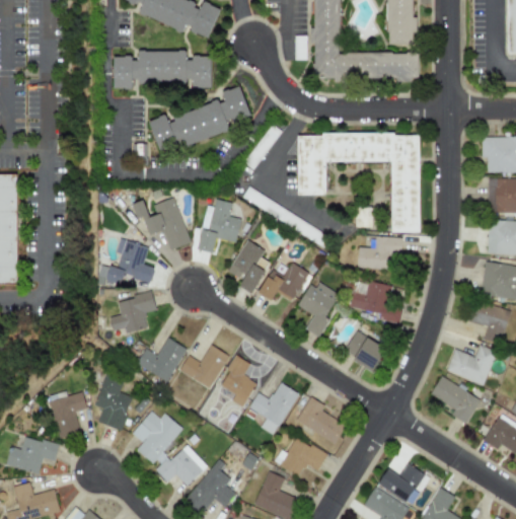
[(214,39),(129,0),(206,0),(226,9),(214,39)]
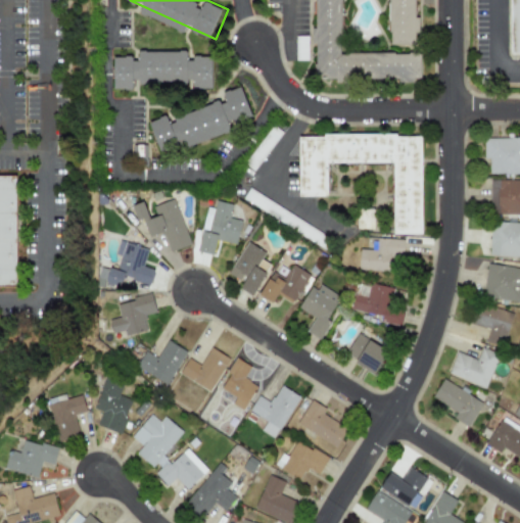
[(326,55),(326,0),(347,0),(347,55),(421,56),(421,81),(325,81),(326,55)]
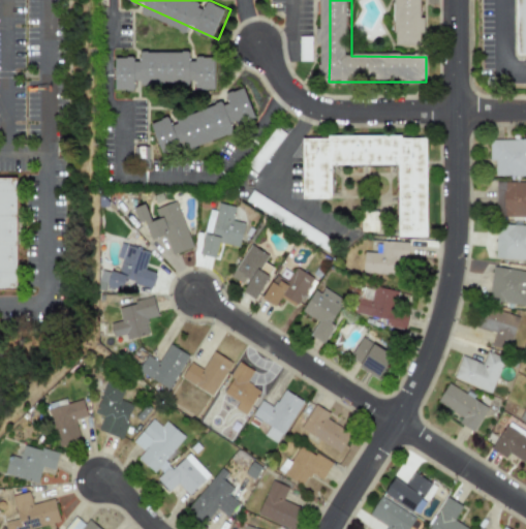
[(426,0),(426,47),(404,47),(404,0),(426,0)]
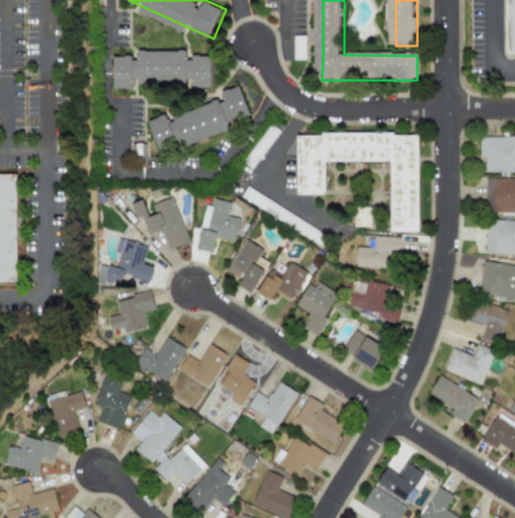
[(116,58),(217,57),(217,88),(117,89),(116,58)]
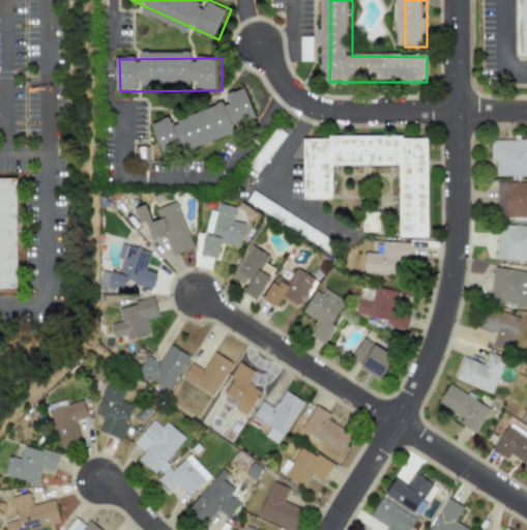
[(252,87),(265,121),(171,164),(155,125),(252,87)]
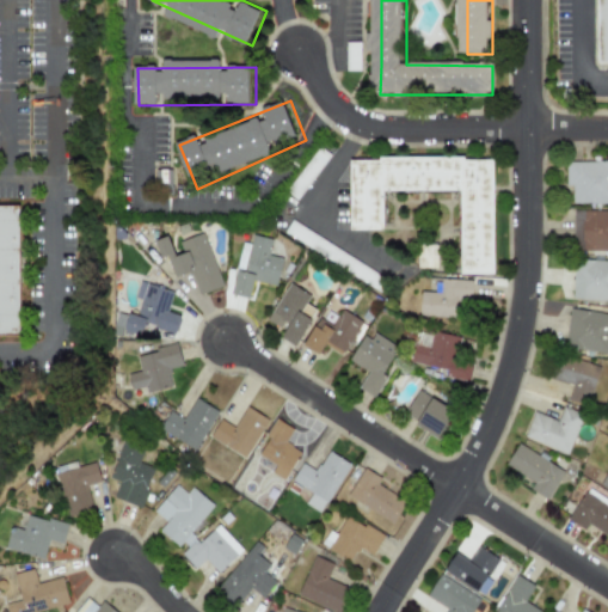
[(607,161),(567,161),(567,185),(575,185),(575,203),(607,202),(607,161)]
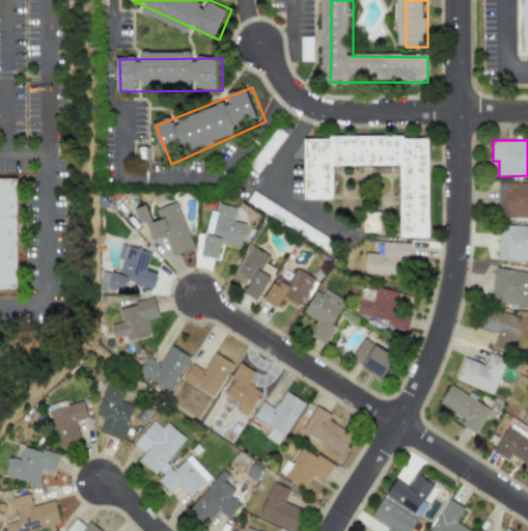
[(435,166),(434,236),(410,236),(411,166),(340,166),(339,202),(311,202),(311,141),(340,141),(435,142),(435,166)]
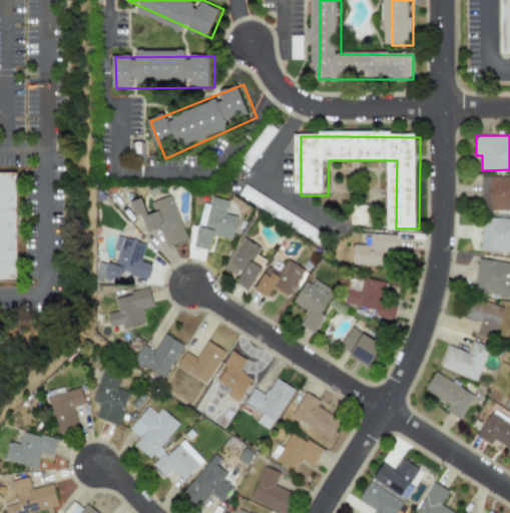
[(130,142),(147,142),(147,167),(129,167),(130,142)]
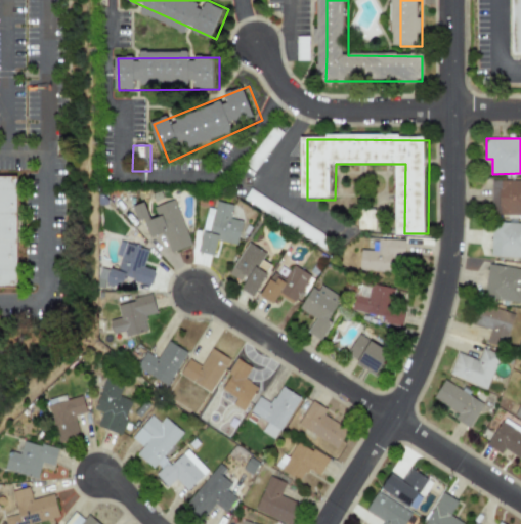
[(0,178),(23,179),(22,259),(22,289),(0,289),(0,178)]
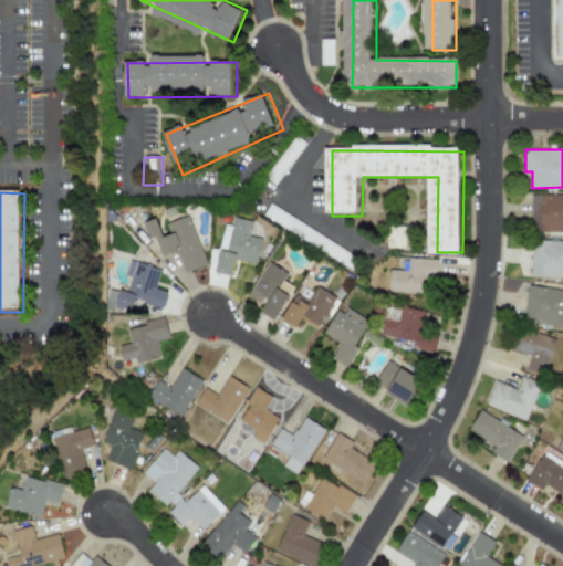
[(562,194),(533,194),(532,231),(562,231),(562,194)]
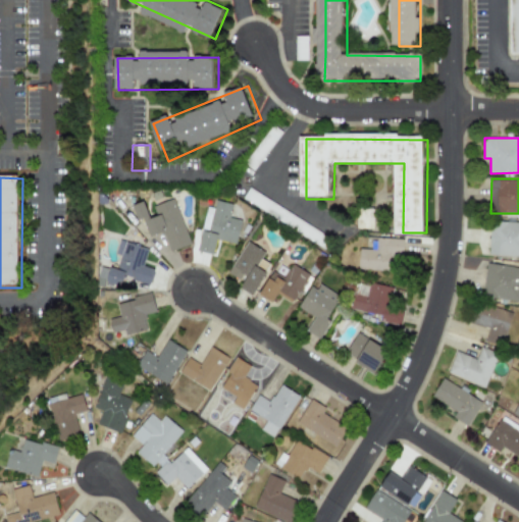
[(150,237),(164,232),(170,251),(191,245),(176,199),(154,205),(157,216),(150,218),(147,207),(136,211),(139,220),(144,218),(150,237)]
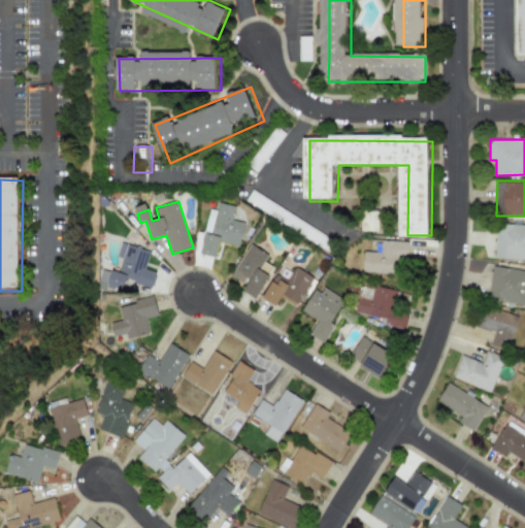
[(237,206),(220,202),(218,210),(210,208),(200,254),(217,257),(220,241),(240,246),(245,223),(233,220),(237,206)]
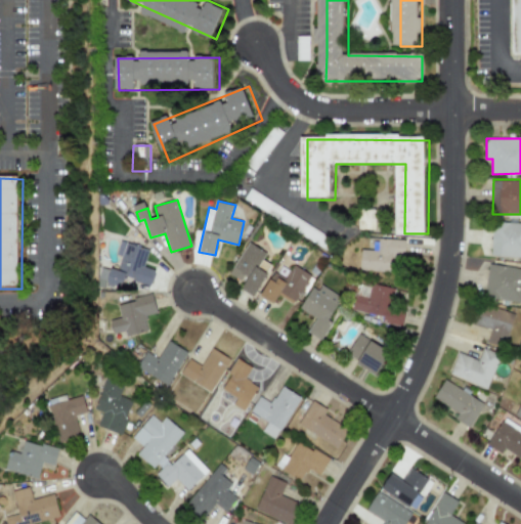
[(492,256),(520,256),(520,222),(493,222),(492,256)]
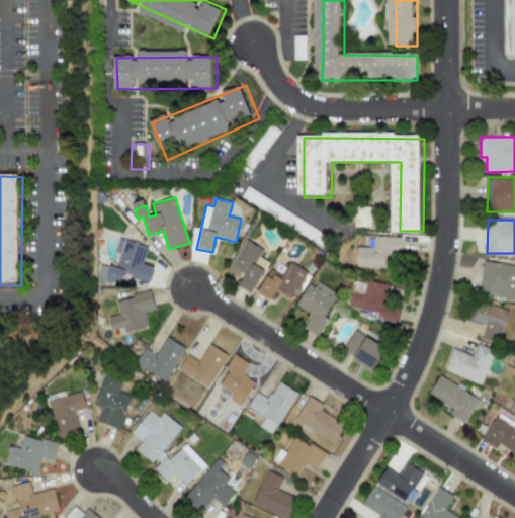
[(357,247),(356,267),(392,269),(392,254),(402,255),(403,237),(375,236),(375,248),(357,247)]
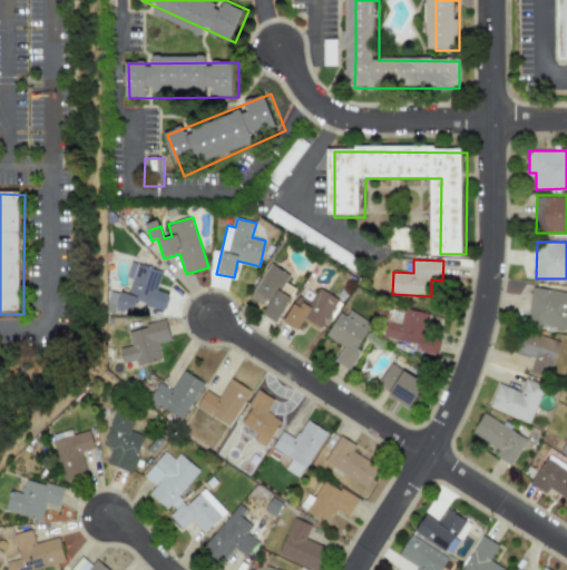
[(134,313),(138,302),(164,311),(170,294),(157,290),(163,272),(132,262),(127,277),(134,279),(128,294),(121,292),(116,307),(134,313)]
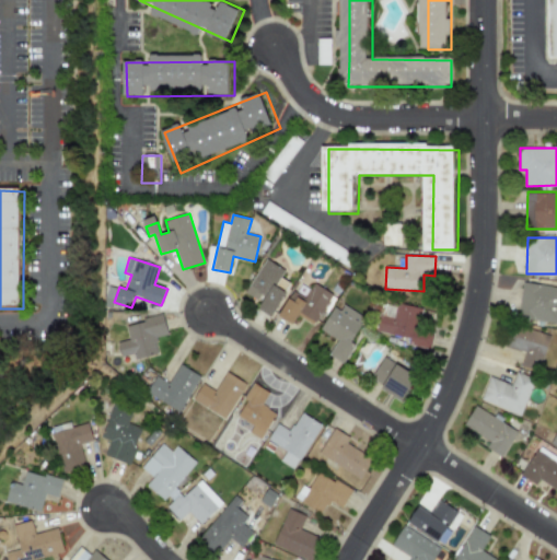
[(273,317),(287,292),(276,286),(286,270),(266,258),(246,293),(260,302),(257,308),(273,317)]
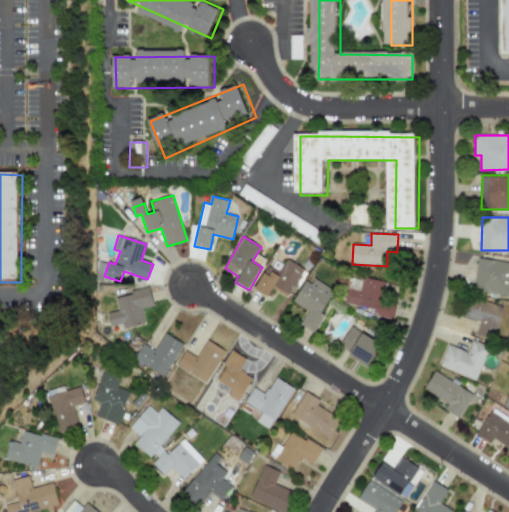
[(508,262),(479,258),(474,292),(504,296),(506,284),(508,284),(508,262)]
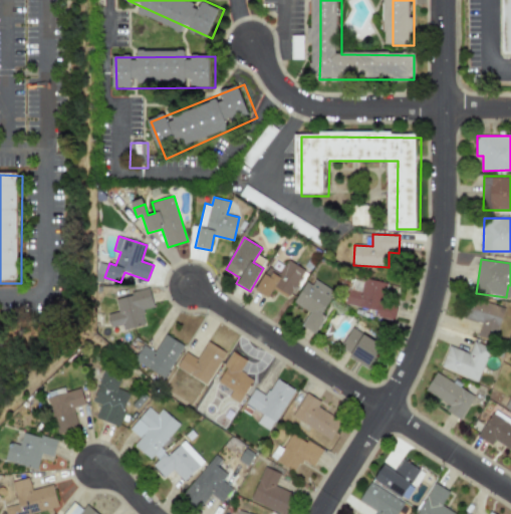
[(306,268),(288,260),(282,273),(268,267),(256,291),(269,297),(273,289),(292,298),(306,268)]
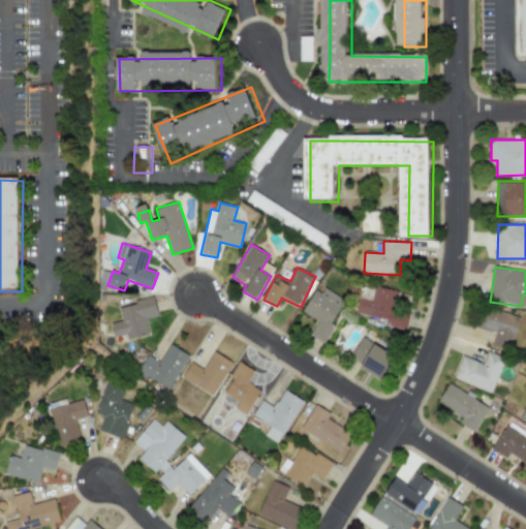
[(407,330),(410,313),(396,311),(399,291),(362,284),(357,313),(389,319),(388,325),(407,330)]
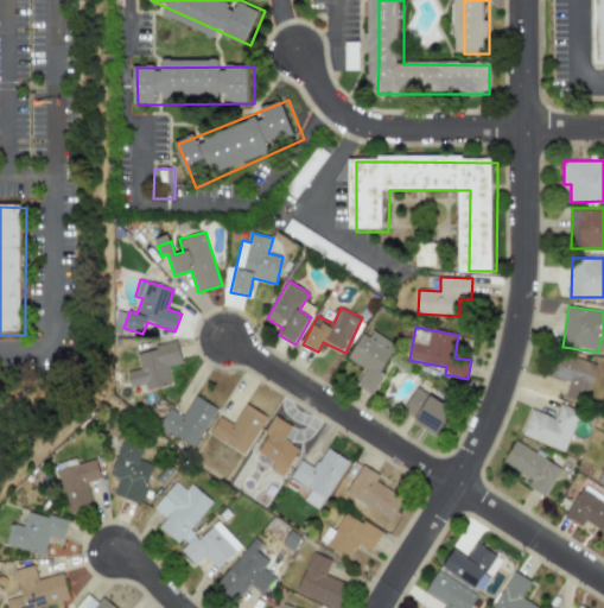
[(349,358),(367,369),(357,386),(374,394),(386,374),(381,371),(395,346),(366,329),(349,358)]
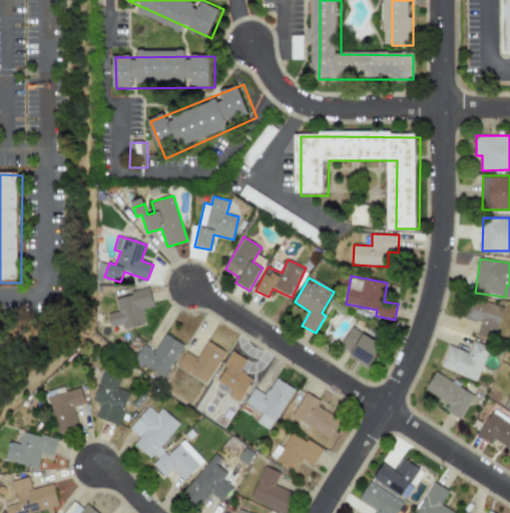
[(116,297),(119,311),(108,314),(111,327),(123,324),(124,329),(145,325),(142,310),(154,308),(150,290),(116,297)]
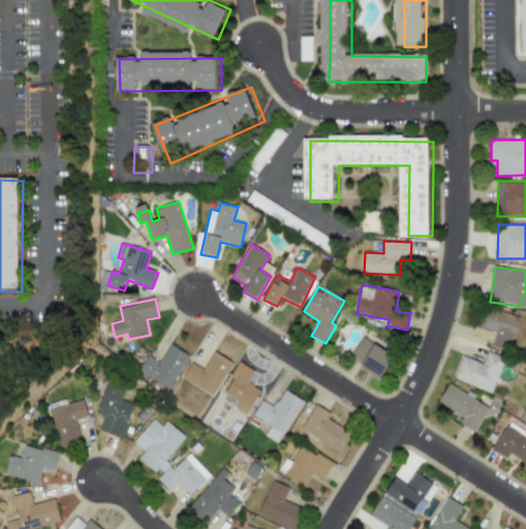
[(496,333),(493,345),(509,350),(520,315),(484,306),(477,327),(496,333)]
